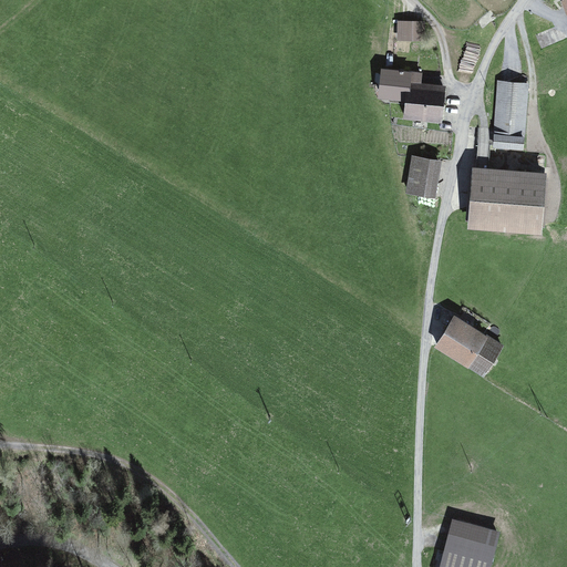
[(425,21),(398,20),(398,40),(425,41),(425,21)]
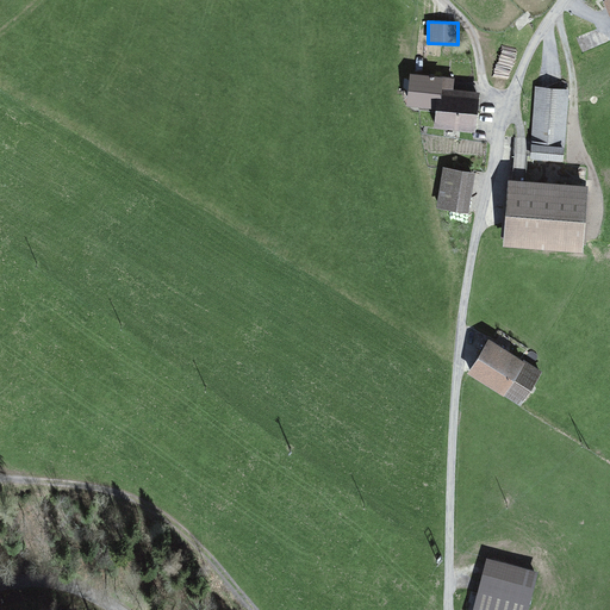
[(434,126),(475,132),(479,93),(453,89),(454,79),(409,74),(405,105),(435,110),(434,126)]
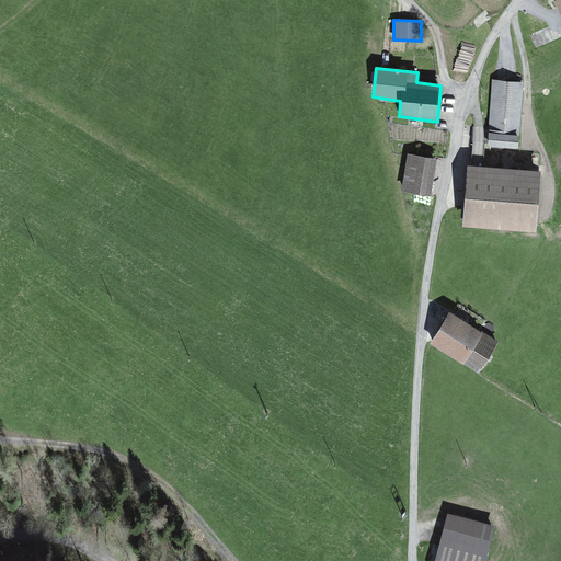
[(525,81),(493,79),(489,146),(521,148),(525,81)]
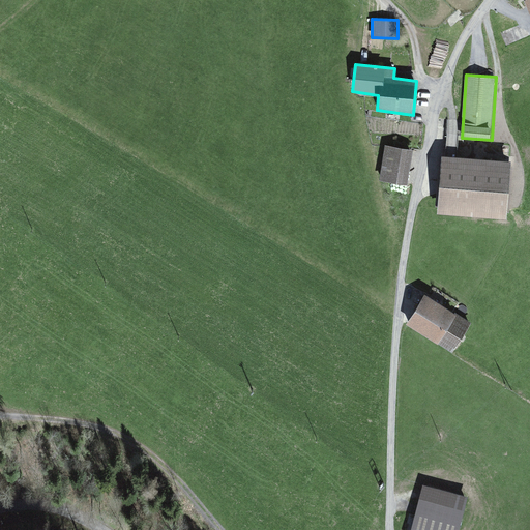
[(446,153),(457,154),(458,136),(447,135),(446,153)]
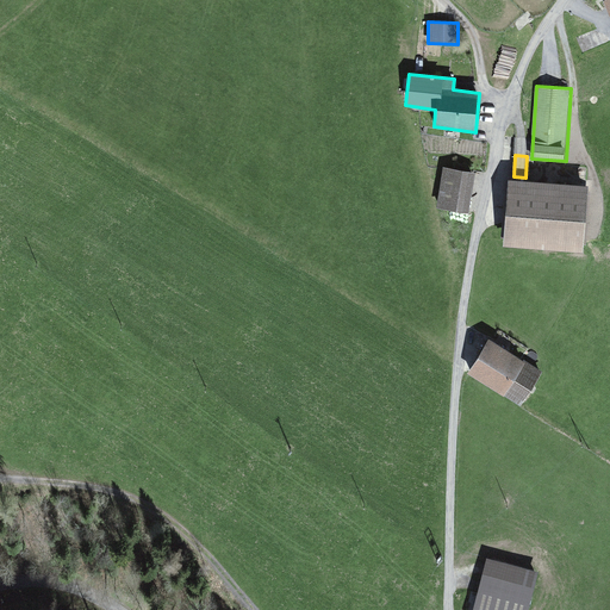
[(475,173),(444,167),(436,207),(468,213),(475,173)]
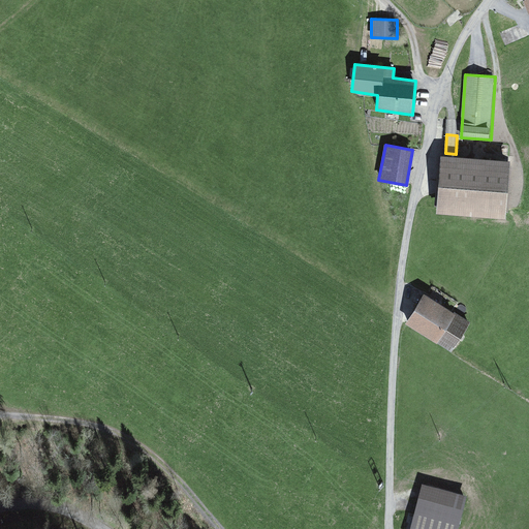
[(509,161),(440,156),(436,213),(506,219),(509,161)]
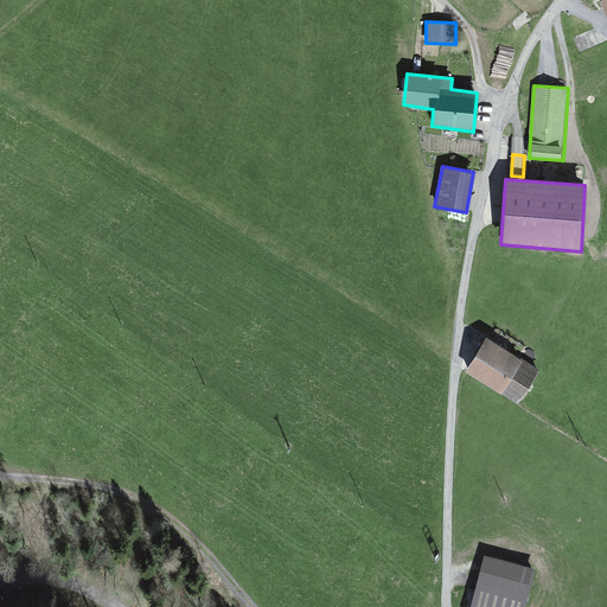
[(538,366),(485,332),(464,366),(518,401),(538,366)]
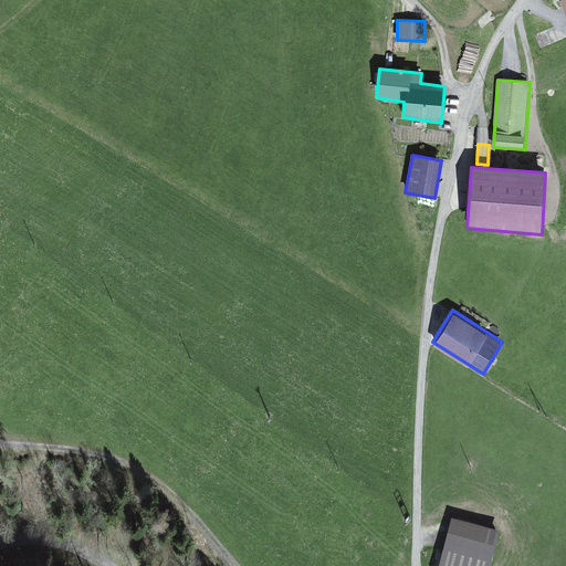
[(488,565),(499,527),(451,514),(437,565),(488,565)]
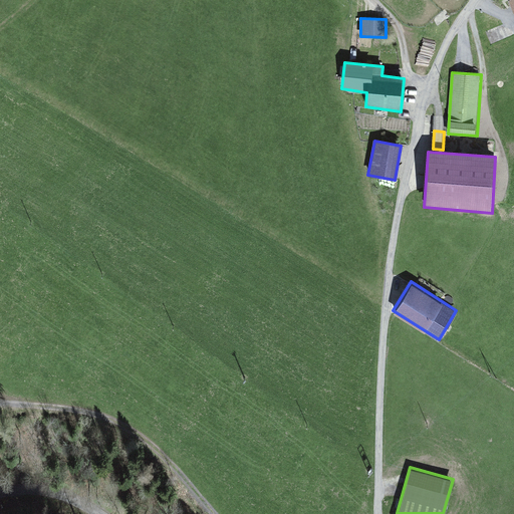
All buildings are outlined.
